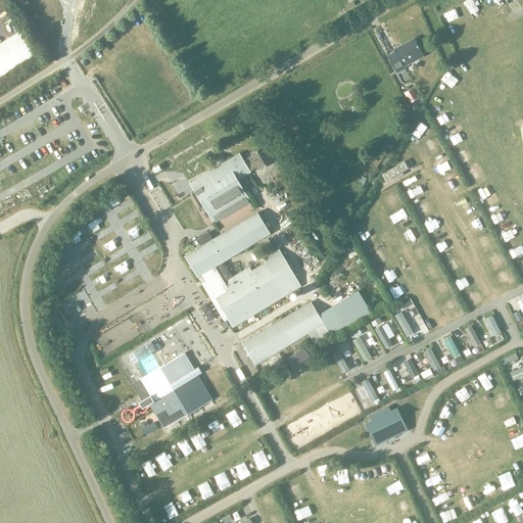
[(0,77),(35,55),(20,33),(0,44),(0,77)]
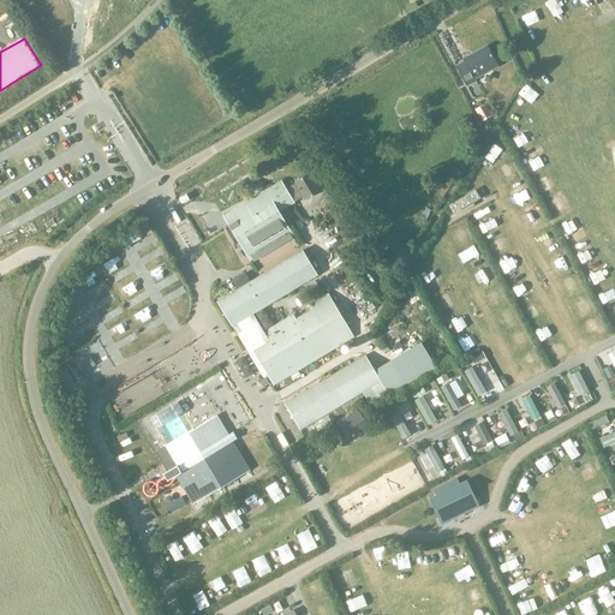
[(496,66),(487,47),(463,59),(464,61),(455,66),(466,87),(475,82),(473,79),(496,66)]
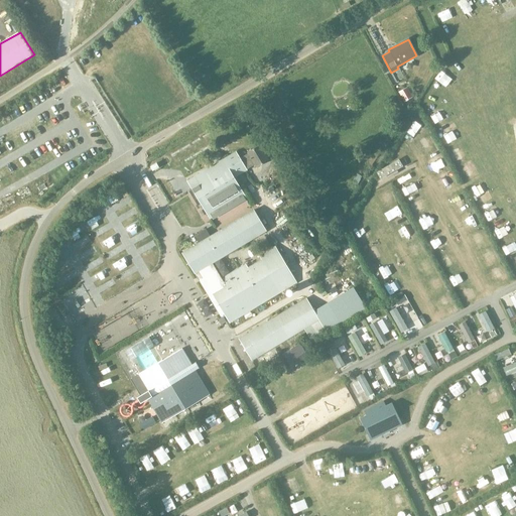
[(439,85),(445,75),(436,70),(431,80),(439,85)]
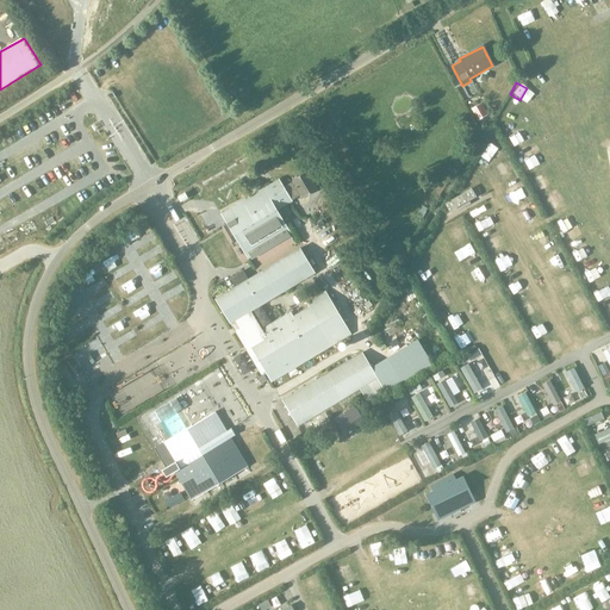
[(477,119),(478,122),(487,116),(480,104),(471,110),(477,119)]
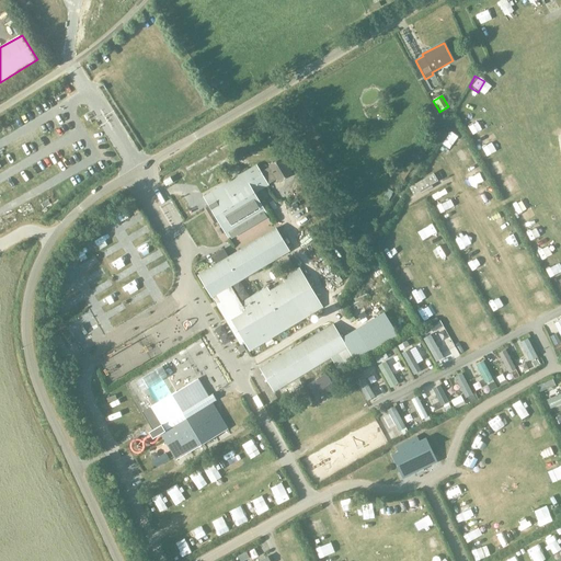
[(468,98),(460,103),(462,107),(471,103),(468,98)]
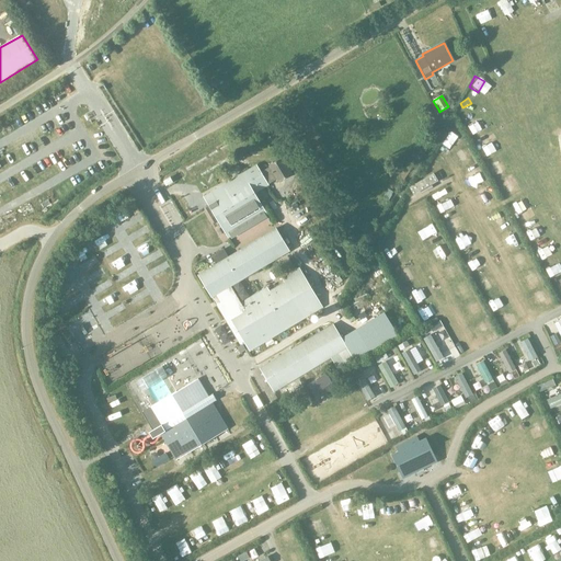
[(472,107),(462,112),(466,117),(474,113),(472,107)]
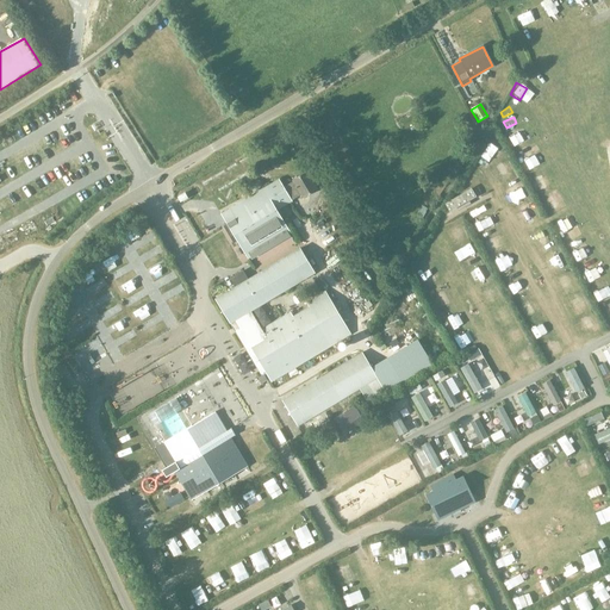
[(543,126),(545,131),(553,128),(551,117),(545,118),(547,125),(543,126)]
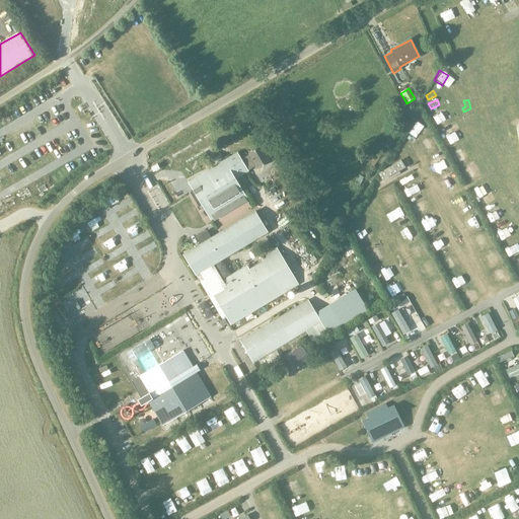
[(437,119),(445,115),(442,109),(434,113),(437,119)]
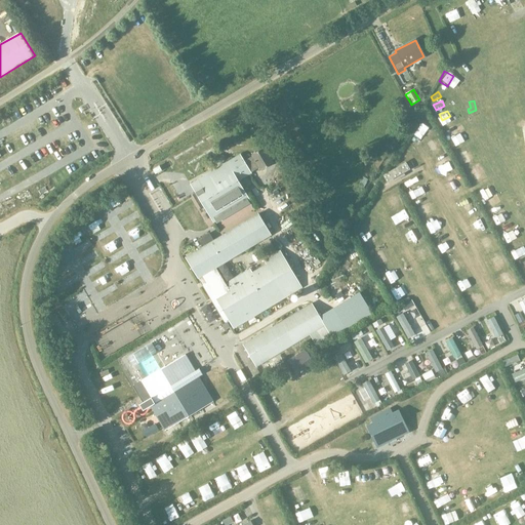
[(453,133),(449,125),(441,129),(446,137),(453,133)]
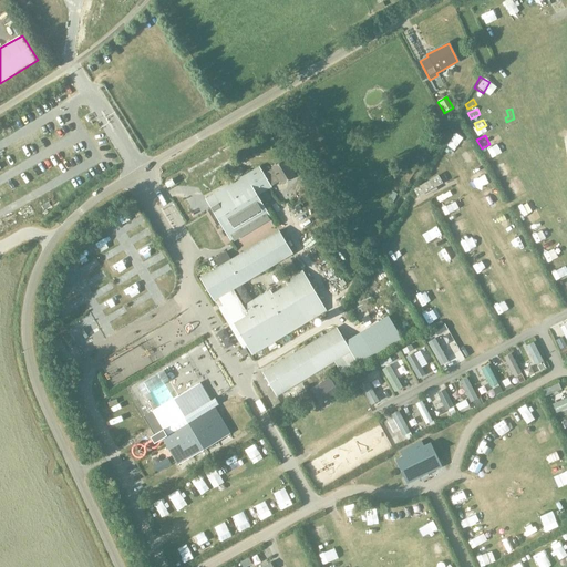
[(529,138),(525,142),(533,155),(538,152),(529,138)]
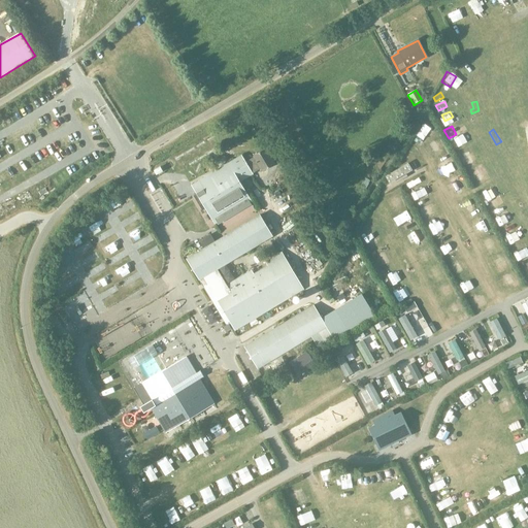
[(485,130),(479,133),(485,144),(491,140),(485,130)]
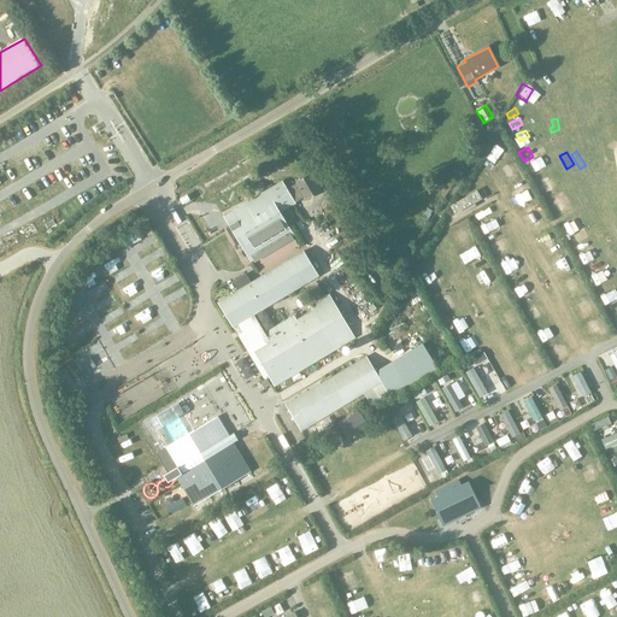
[(529,159),(534,166),(540,163),(535,156),(529,159)]
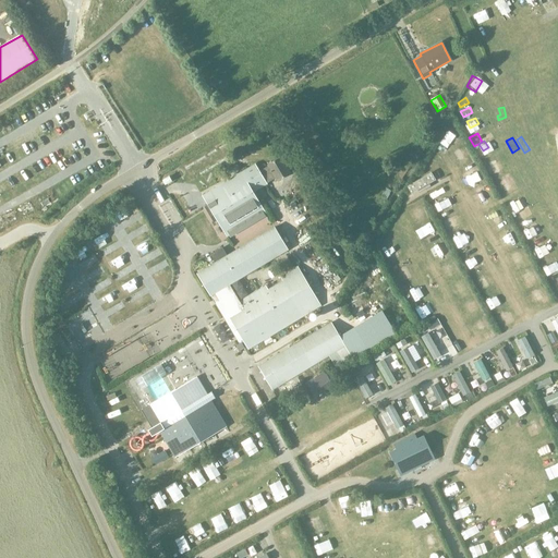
[(460,148),(453,152),(459,161),(465,157),(460,148)]
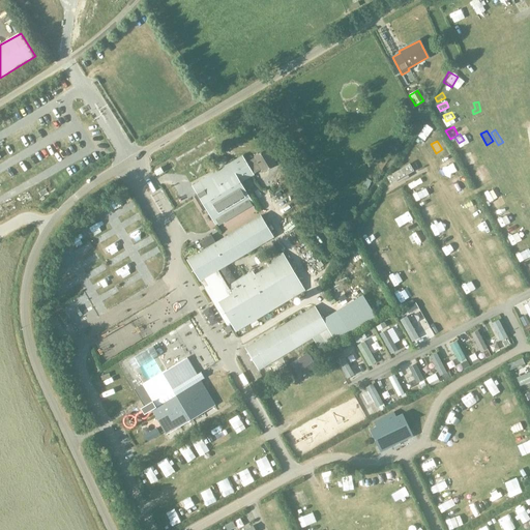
[(506,156),(512,153),(507,143),(500,147),(506,156)]
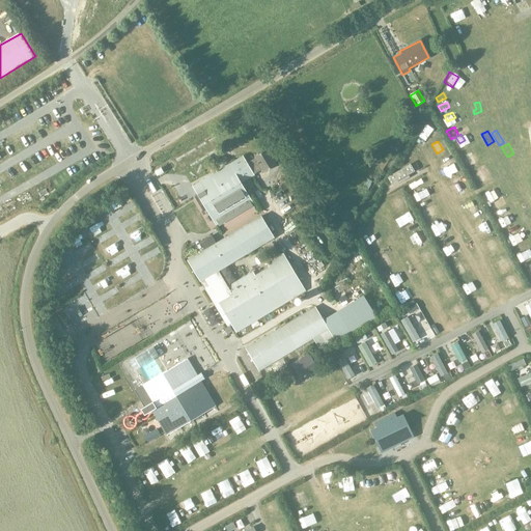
[(488,150),(498,158),(503,151),(495,144),(488,150)]
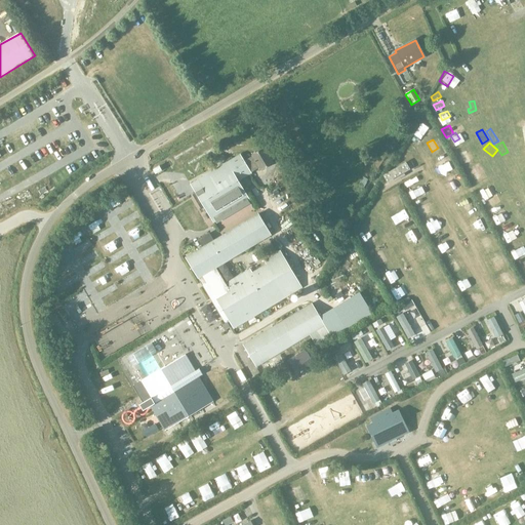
[(448,149),(452,157),(460,153),(456,146),(448,149)]
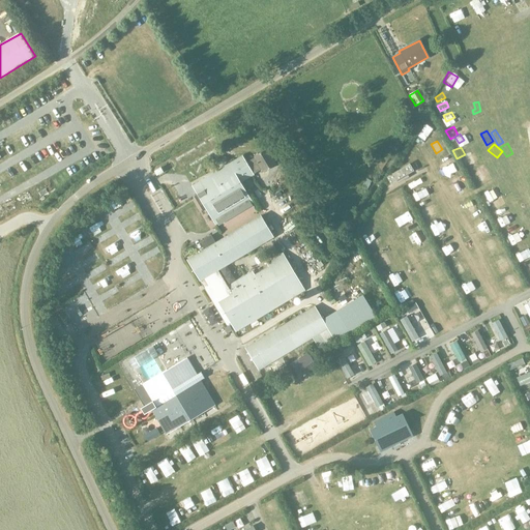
[(214,226),(252,203),(240,183),(253,175),(252,173),(260,168),(263,173),(275,166),(266,149),(254,156),(255,158),(246,163),(242,156),(192,186),(214,226)]
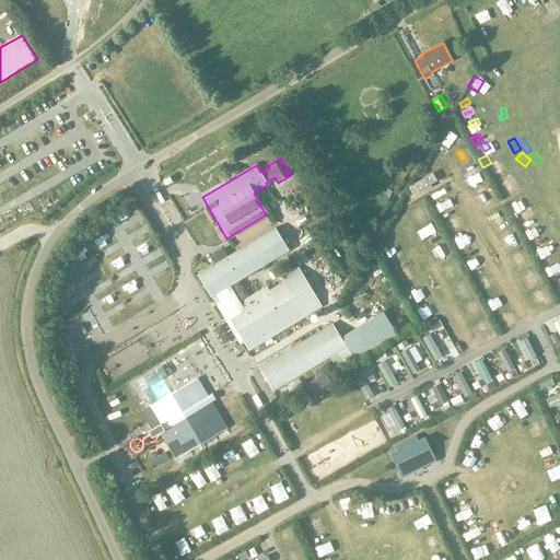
[(489,172),(498,181),(502,176),(494,167),(489,172)]
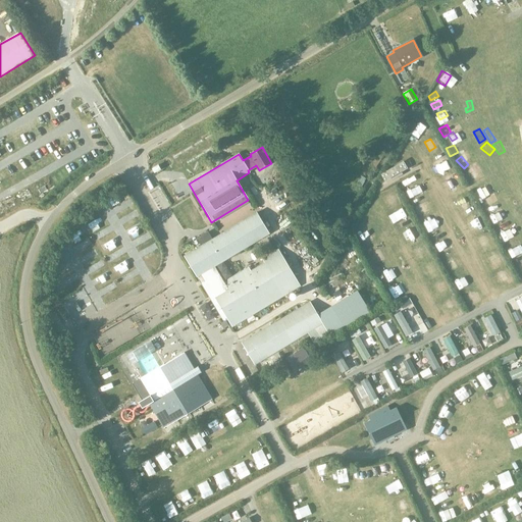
[(442,160),(438,163),(444,170),(449,167),(442,160)]
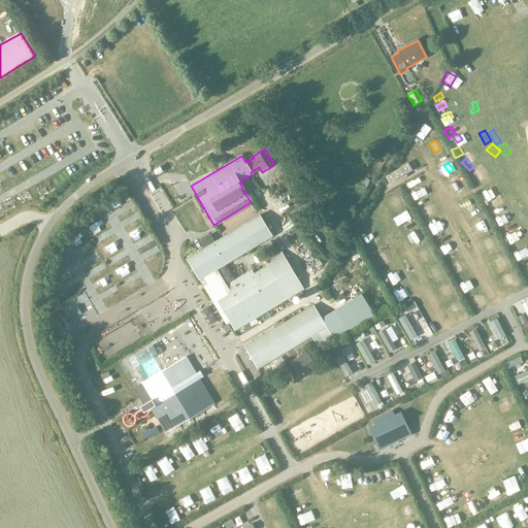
[(407,163),(385,176),(389,184),(411,170),(407,163)]
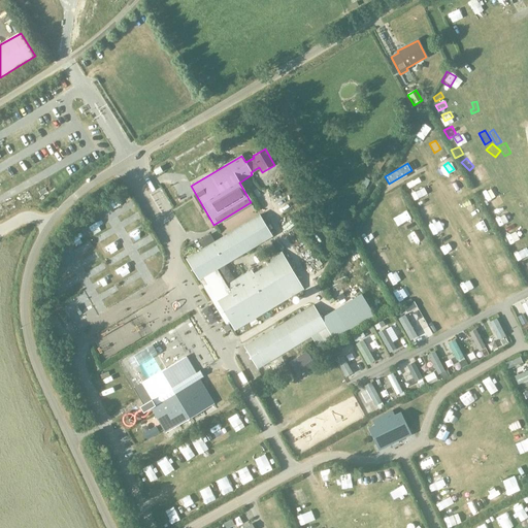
[(458,188),(463,186),(458,173),(453,175),(458,188)]
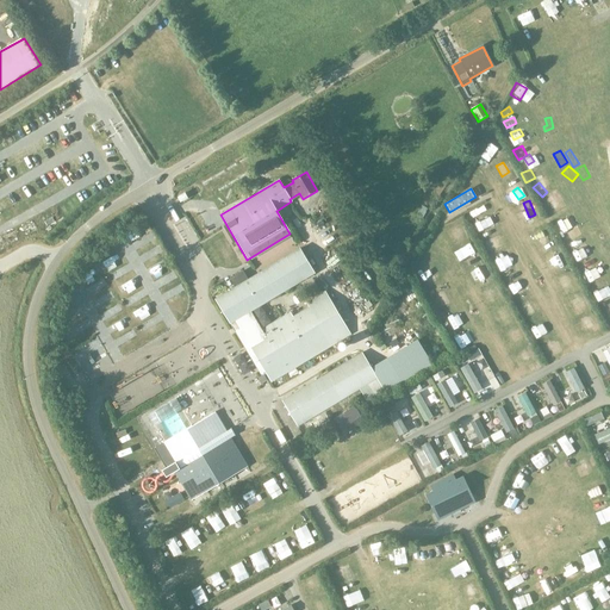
[(590,203),(584,205),(590,217),(595,215),(590,203)]
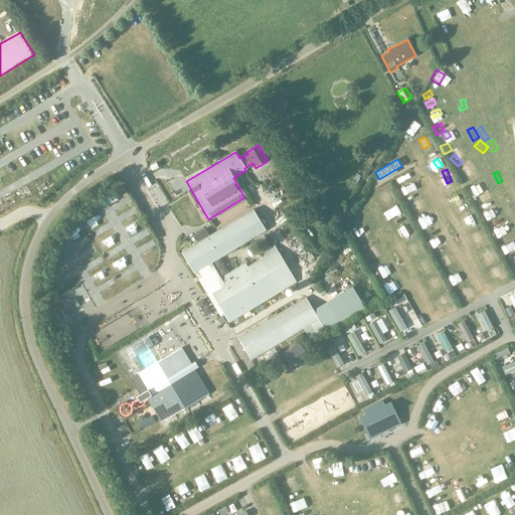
[(405,192),(410,190),(406,181),(401,183),(405,192)]
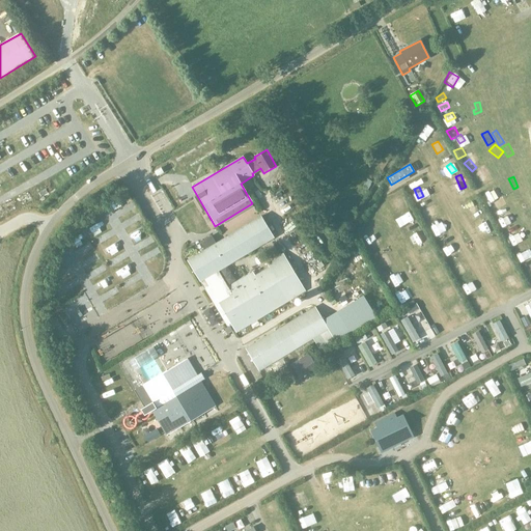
[(495,201),(488,190),(482,194),(487,205),(495,201)]
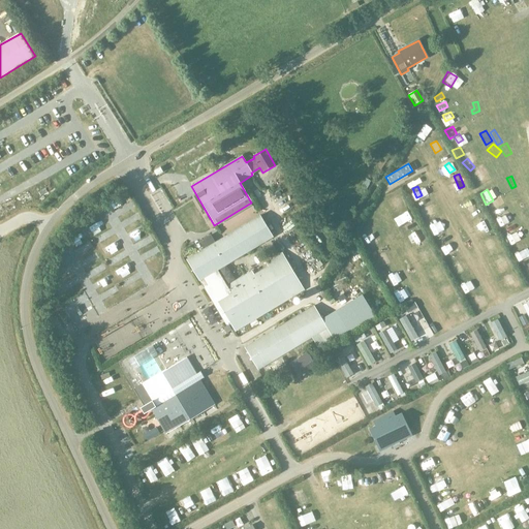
[(463,198),(468,211),(475,208),(469,195),(463,198)]
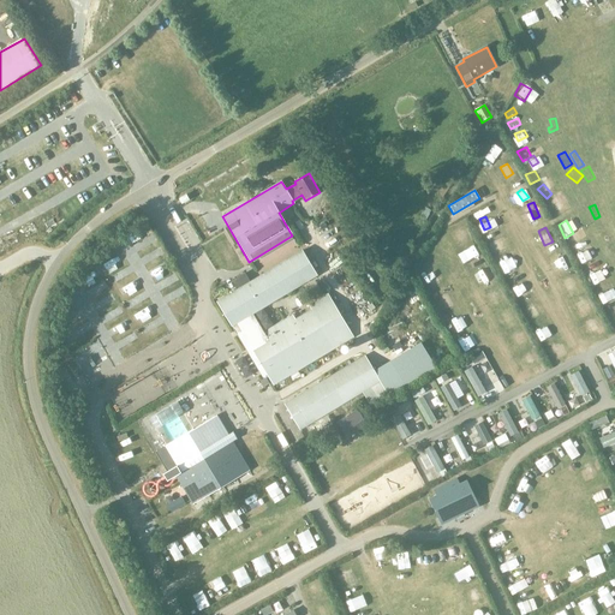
[(119,261),(125,257),(115,243),(111,246),(119,261)]
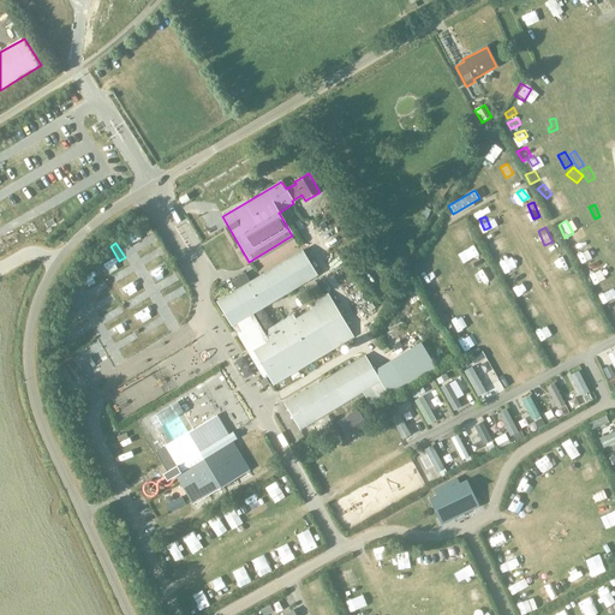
[(548,254),(560,263),(566,256),(554,246),(548,254)]
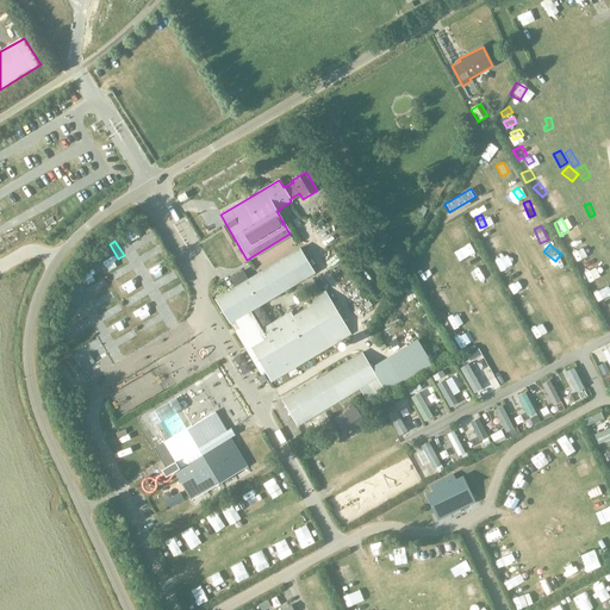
[(235,287),(215,299),(261,375),(266,373),(271,383),(350,335),(325,292),(305,304),(307,307),(292,317),(291,312),(261,330),(250,311),(315,274),(300,249),(248,280),(242,271),(230,279),(232,284),(235,287)]
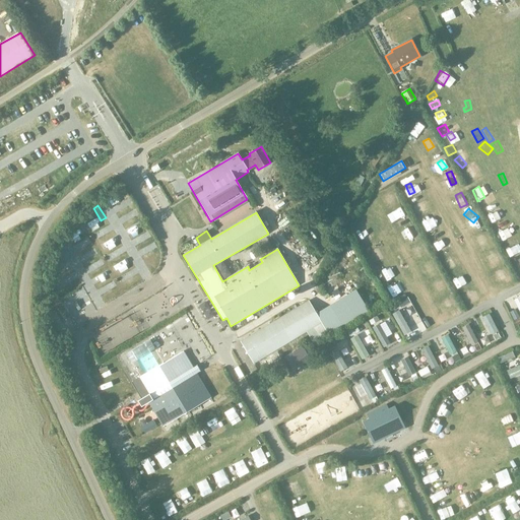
[(495,231),(502,225),(498,217),(490,221),(495,231)]
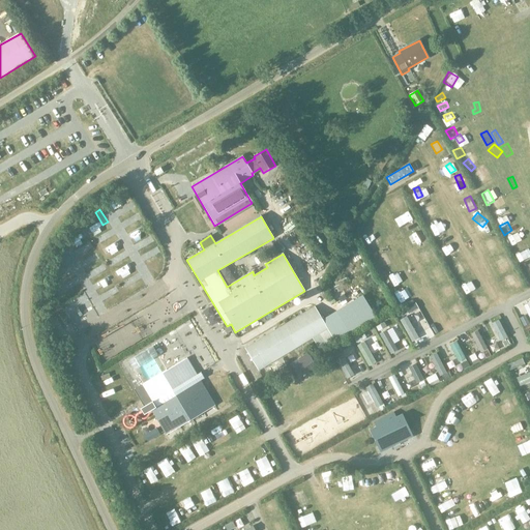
[(431,233),(439,230),(437,223),(428,226),(431,233)]
